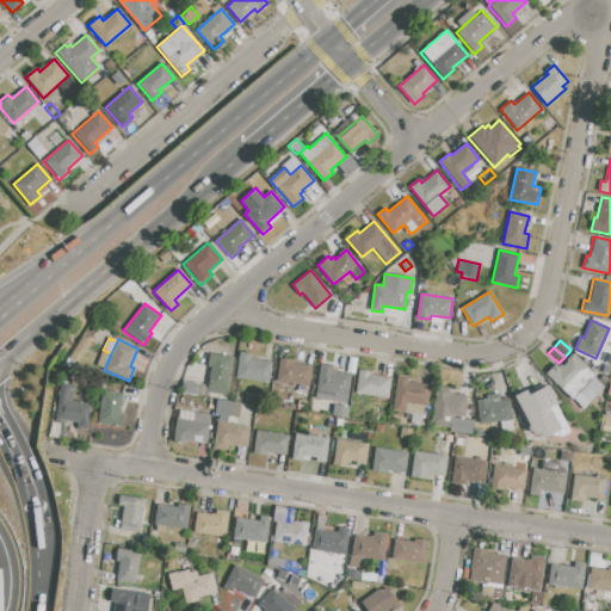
[(111,353),(104,370),(96,366),(103,350),(111,353)]
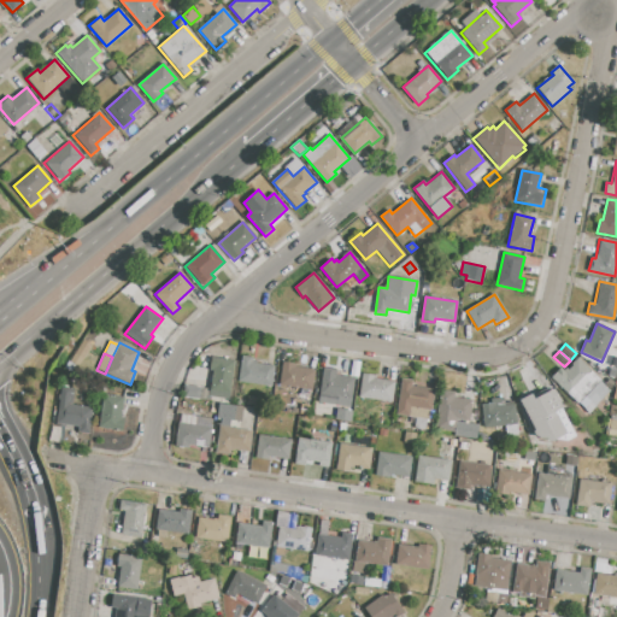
[(239,382),(242,356),(253,357),(252,360),(258,360),(258,363),(274,365),(270,386),(239,382)]
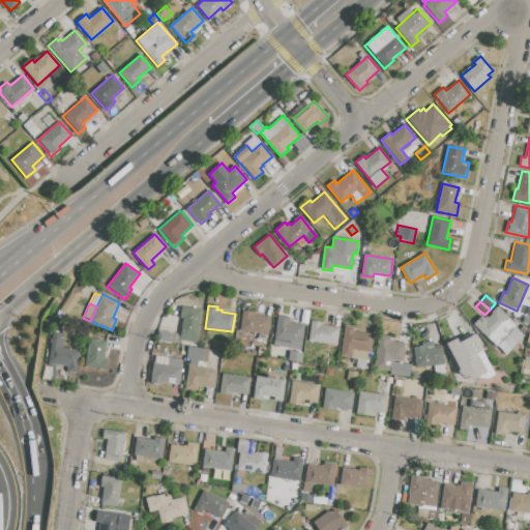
[(201,310),(196,343),(180,341),(183,319),(179,318),(181,306),(201,310)]
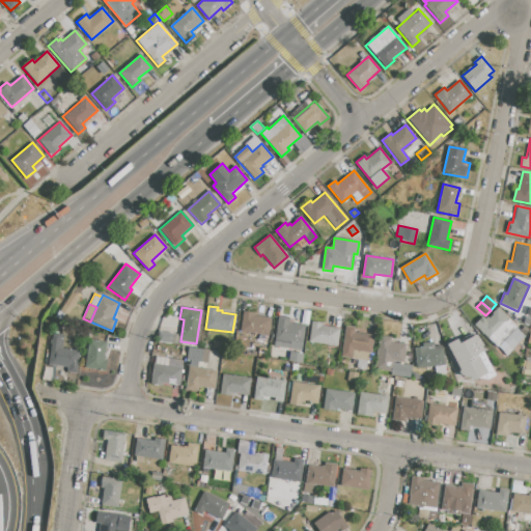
[(497,307),(521,331),(526,335),(511,350),(503,341),(497,346),(474,324),(482,315),(485,319),(497,307)]
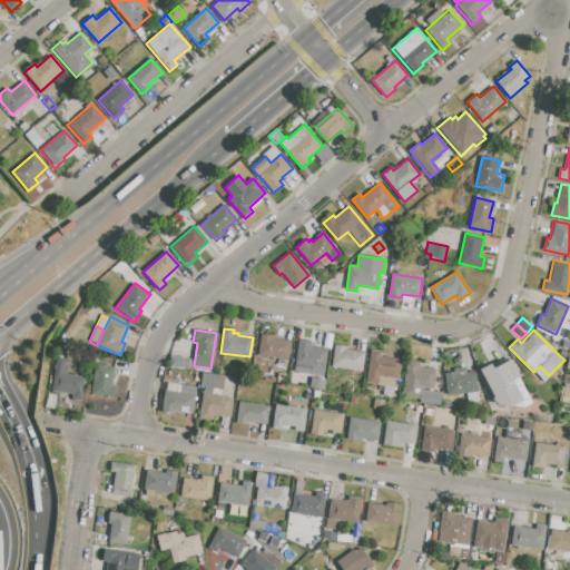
[(258,355),(262,334),(273,336),(273,338),(291,342),(287,360),(258,355)]
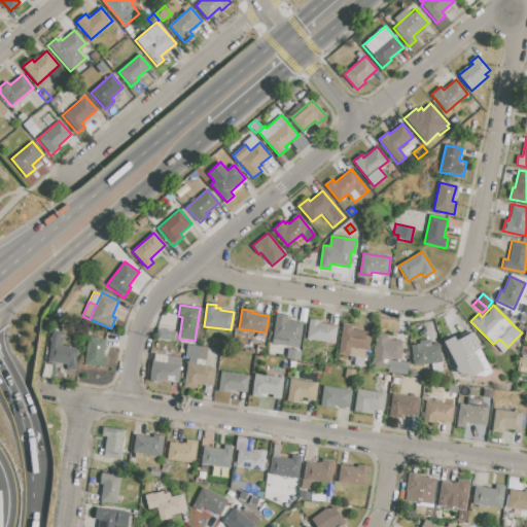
[(274,336),(277,314),(287,316),(287,319),(303,322),(300,340),(274,336)]
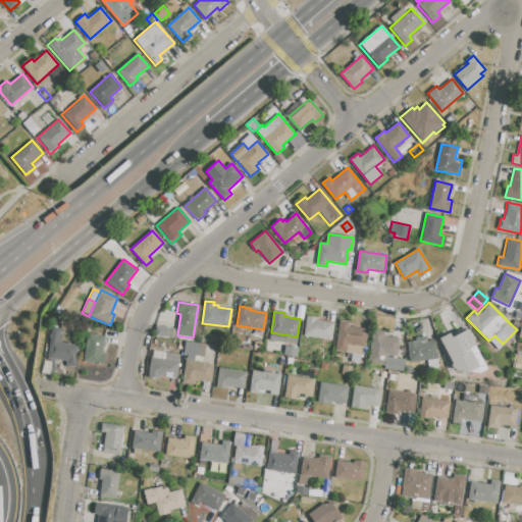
[(303,335),(306,316),(318,318),(318,320),(334,322),(331,340),(303,335)]
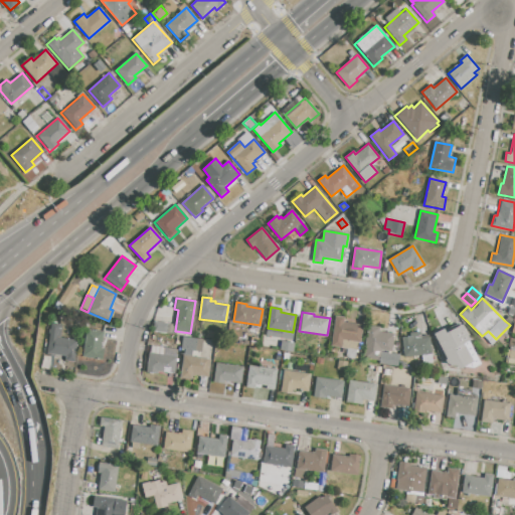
[(505,321),(508,316),(513,319),(510,325),(505,321)]
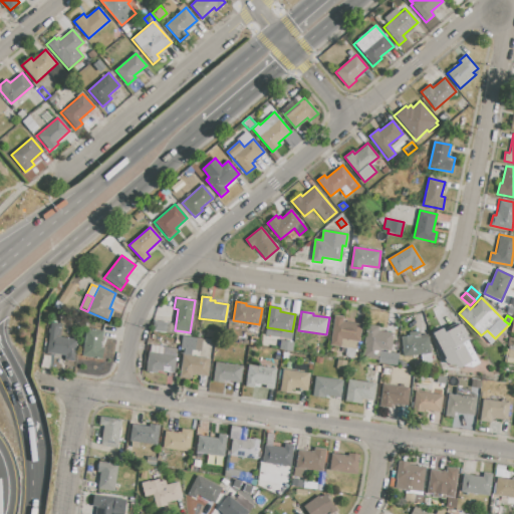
[(334,316),(343,317),(342,321),(361,324),(357,349),(355,349),(353,357),(344,356),(346,348),(330,345),(334,316)]
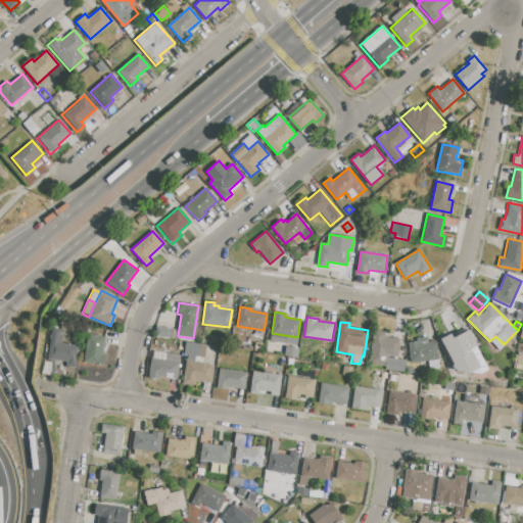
[(51,328),(64,330),(62,343),(80,345),(77,367),(65,366),(66,362),(46,359),(51,328)]
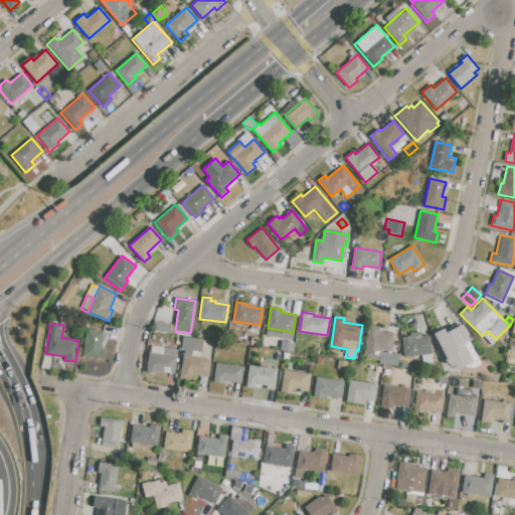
[(367,325),(378,327),(378,330),(381,331),(381,332),(394,334),(391,352),(381,350),(379,361),(363,358),(367,325)]
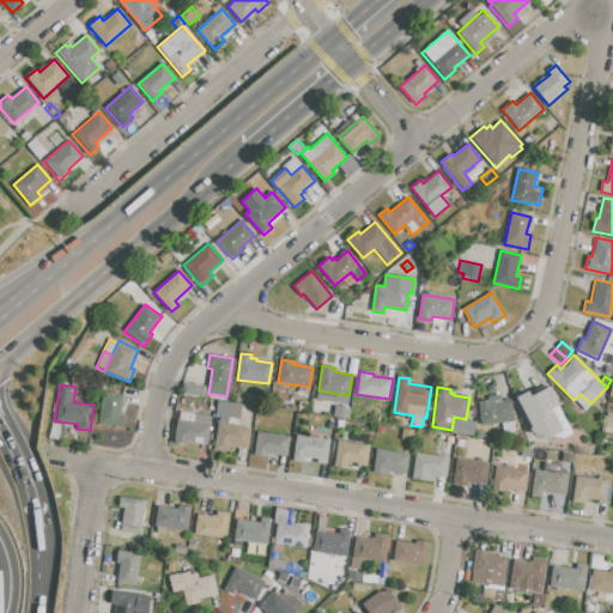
[(550,387),(571,432),(563,438),(535,437),(516,396),(528,390),(530,395),(550,387)]
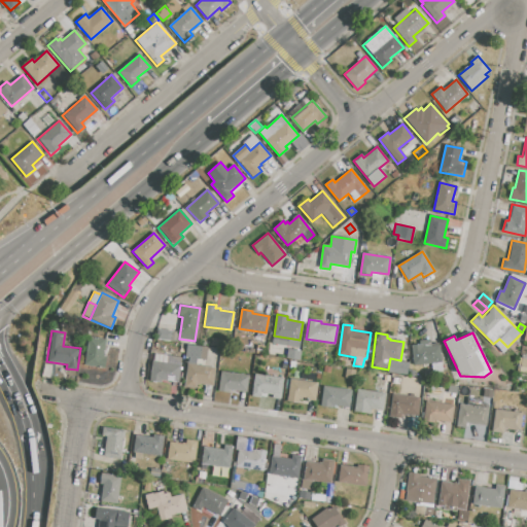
[(89,337),(105,340),(103,354),(107,355),(105,367),(84,364),(89,337)]
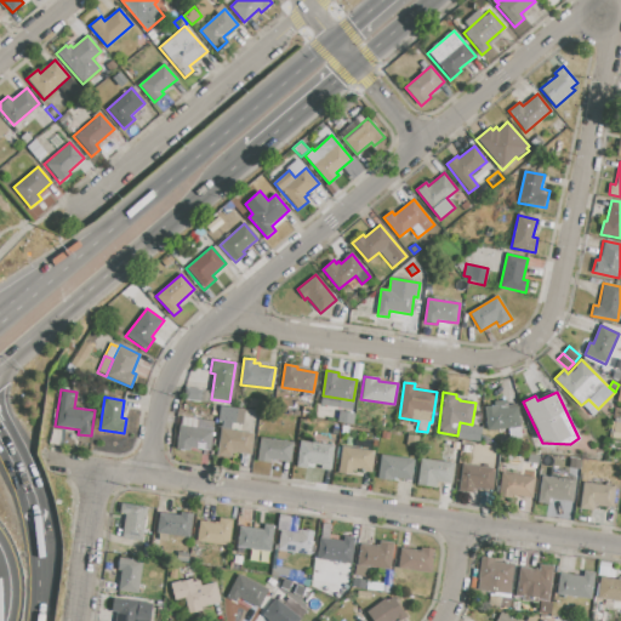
[(486,432),(484,408),(494,406),(493,403),(507,400),(508,405),(518,404),(519,417),(522,417),(522,423),(520,425),(522,427),(486,432)]
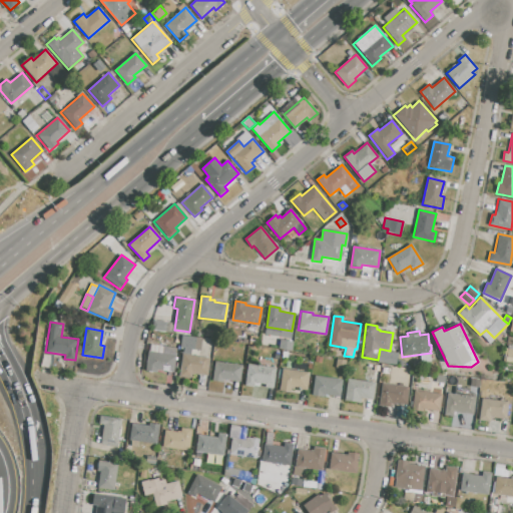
[(191,349),(183,348),(180,348),(181,336),(196,338),(194,350),(191,349)]
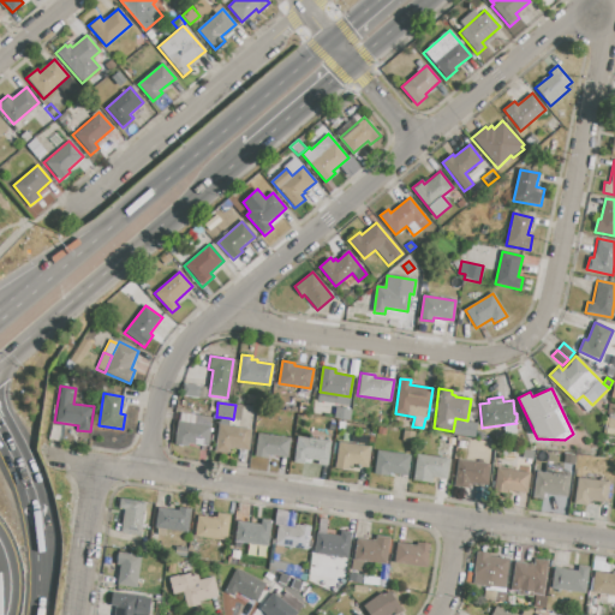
[(334,407),(350,410),(348,421),(333,417),(334,407)]
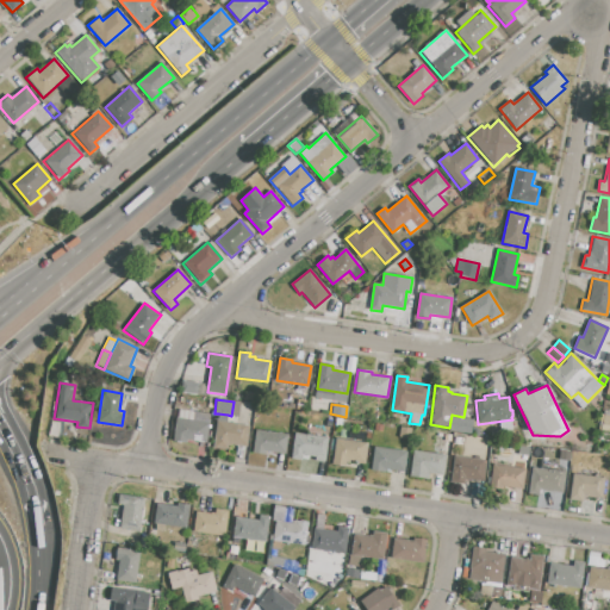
[(178,410),(206,414),(205,421),(210,422),(206,442),(188,440),(187,443),(173,441),(178,410)]
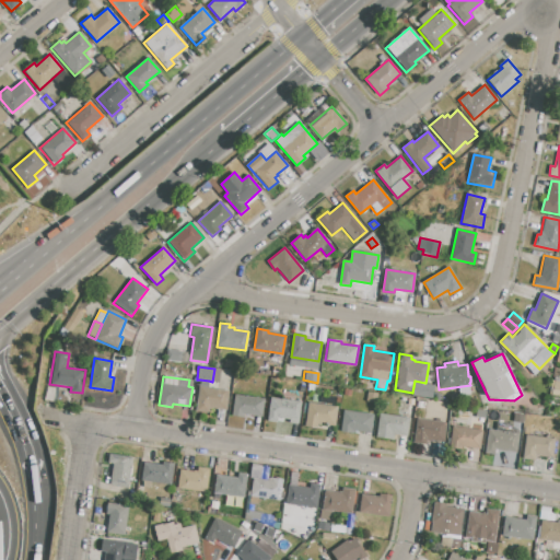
[(200,380),(209,381),(208,388),(229,392),(226,410),(209,408),(208,413),(196,411),(200,380)]
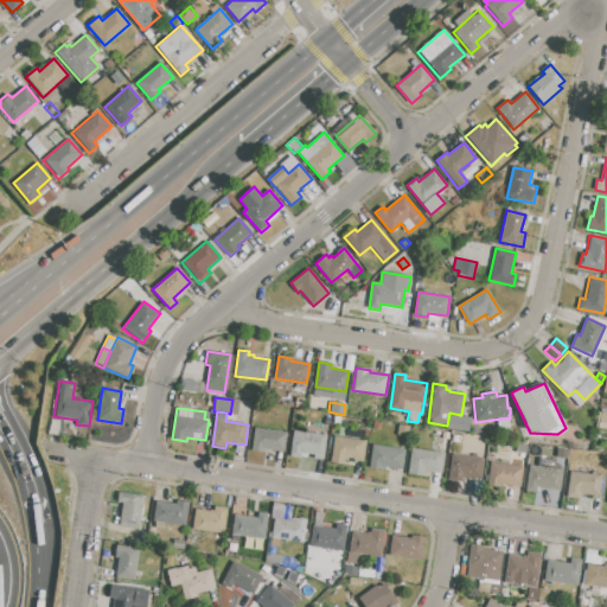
[(398,426),(410,427),(408,436),(397,435),(398,426)]
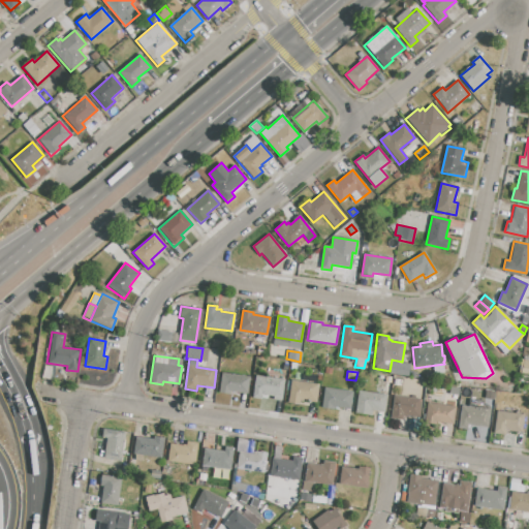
[(222,373),(250,377),(247,395),(230,393),(230,395),(219,394),(222,373)]
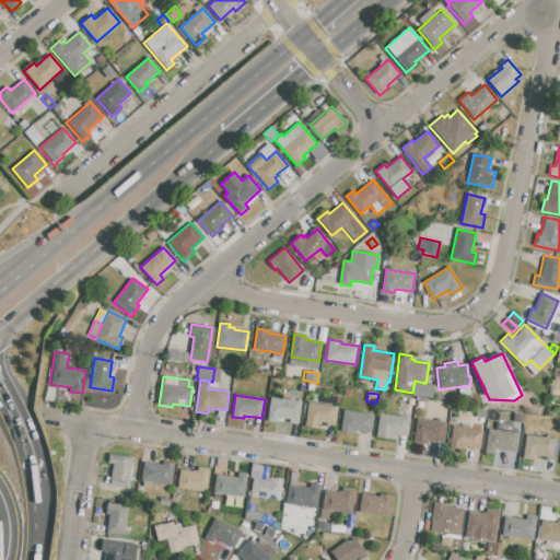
[(270,398),(301,403),(298,426),(267,421),(270,398)]
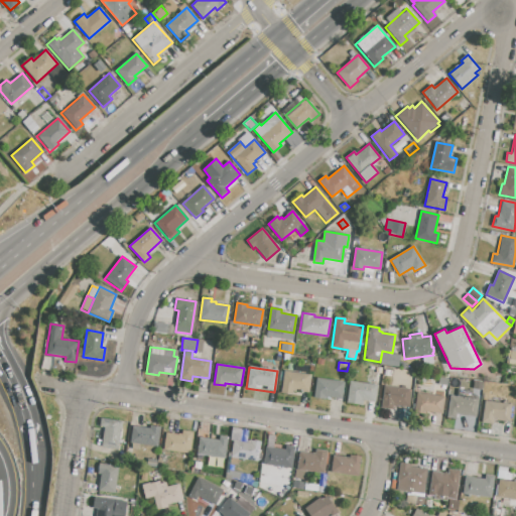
[(284,371),(310,375),(307,392),(292,390),(291,395),(281,394),(284,371)]
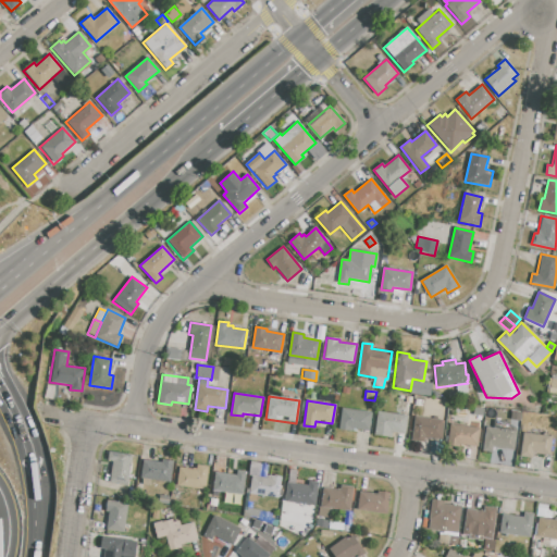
[(468,415),(469,407),(483,409),(482,417),(481,417),(468,415)]
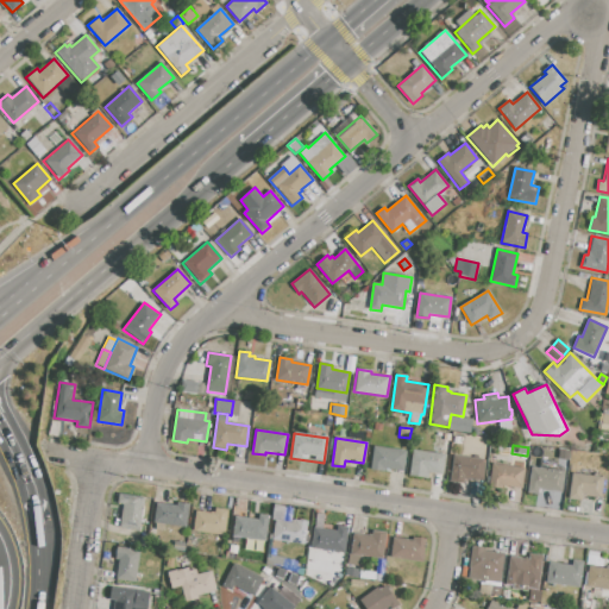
[(372,446),(405,451),(402,471),(383,469),(382,472),(369,471),(372,446)]
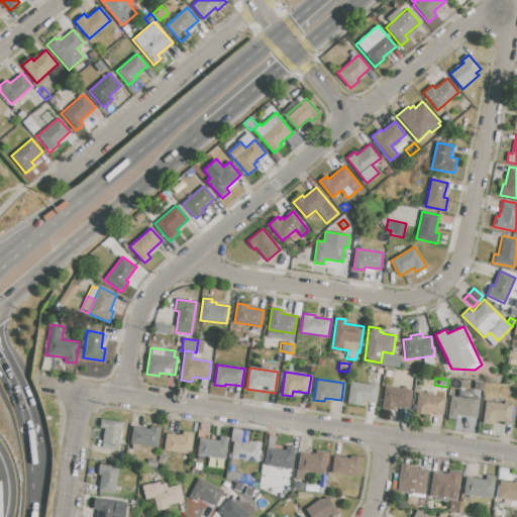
[(350,382),(379,386),(376,404),(364,402),(364,407),(347,405),(350,382)]
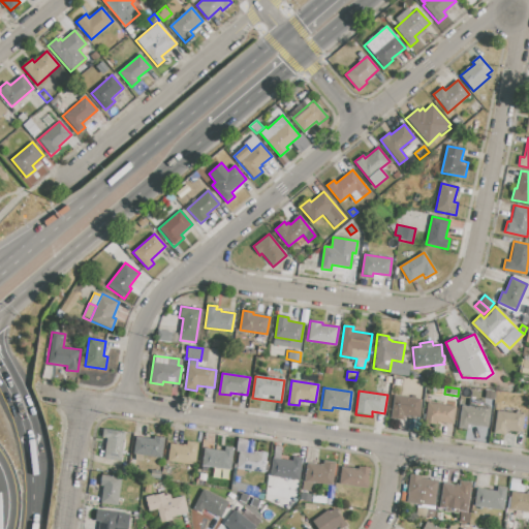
[(427,403),(442,405),(444,394),(457,396),(453,425),(436,423),(436,426),(424,424),(427,403)]
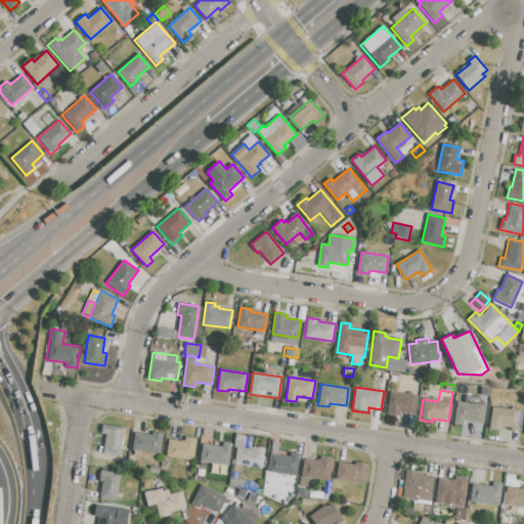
[(391,392),(418,396),(416,415),(399,412),(398,417),(387,416),(391,392)]
